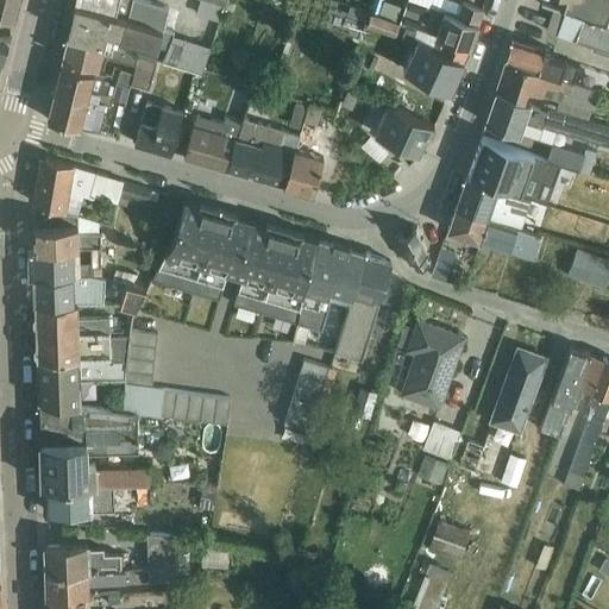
[(0,0),(0,14),(13,19),(18,0),(0,0)]
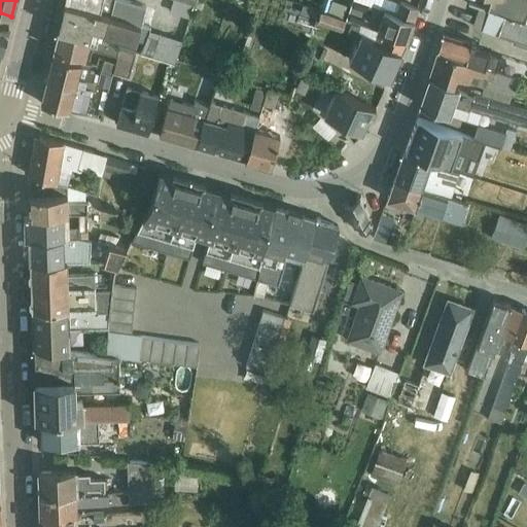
[(66,0),(65,3),(139,24),(144,7),(116,0),(66,0)]
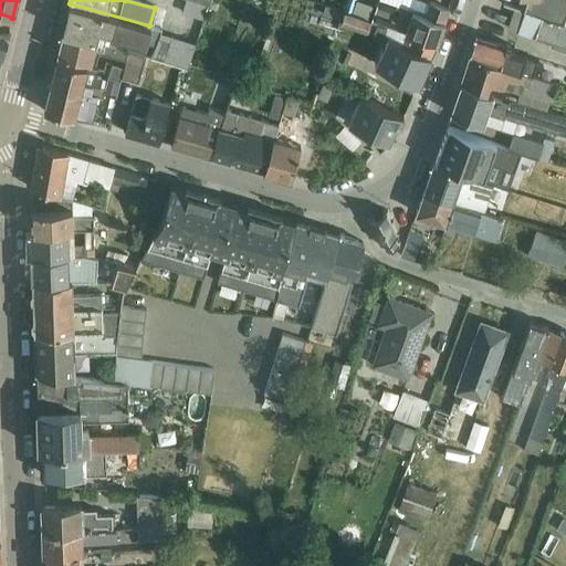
[(209,6),(192,0),(186,0),(182,13),(206,19),(209,6)]
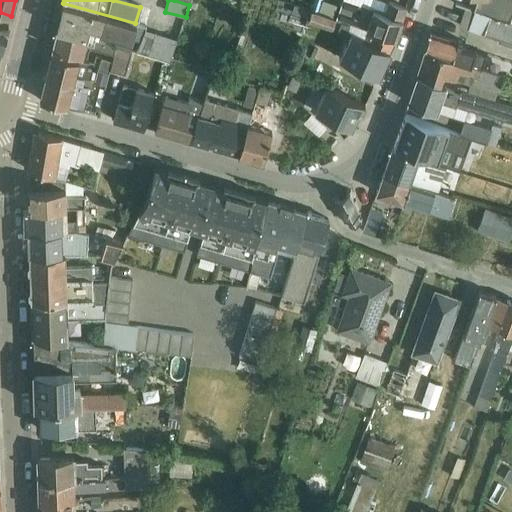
[(341,0),(336,17),(395,39),(406,8),(380,0),(341,0)]
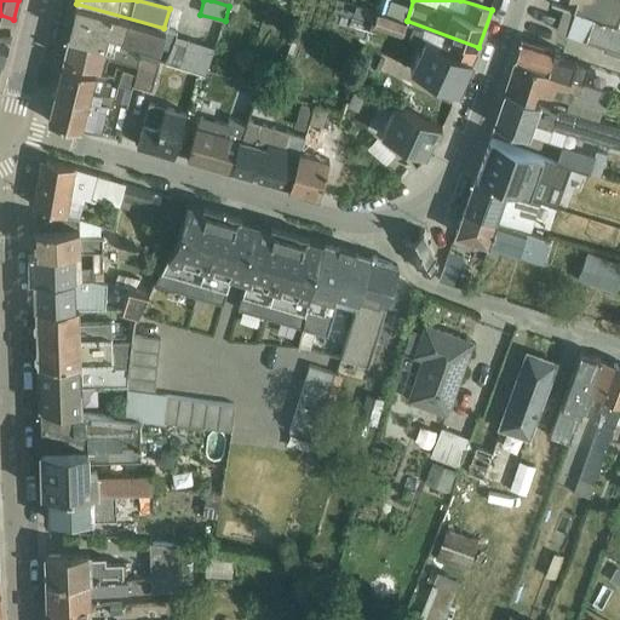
[(619,0),(574,0),(570,10),(586,15),(592,17),(616,26),(619,15),(619,0)]
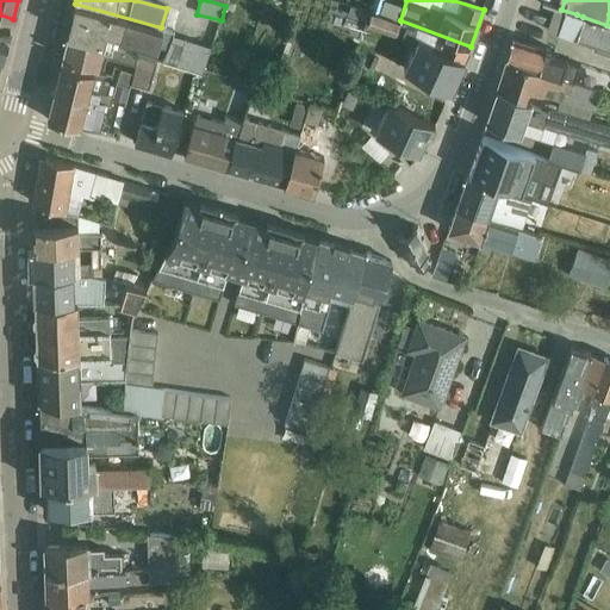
[(112,48),(117,50),(120,37),(168,49),(172,36),(173,31),(161,27),(75,4),(68,36),(98,44),(100,45),(112,48)]
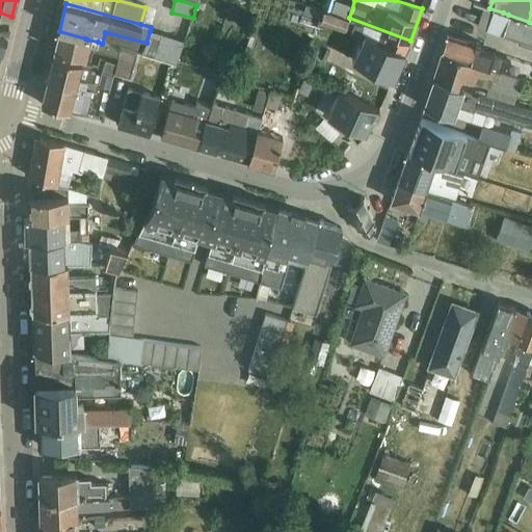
[(320,20),(322,11),(304,5),(302,14),(320,20)]
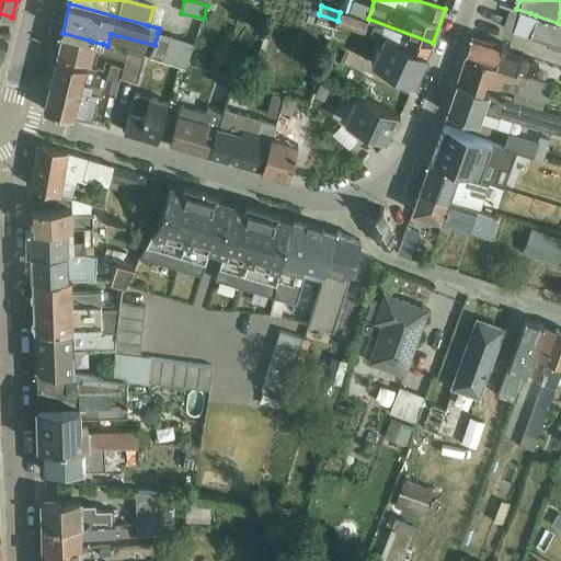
[(530,13),(516,9),(510,7),(503,27),(514,31),(529,36),(536,15),(530,13)]
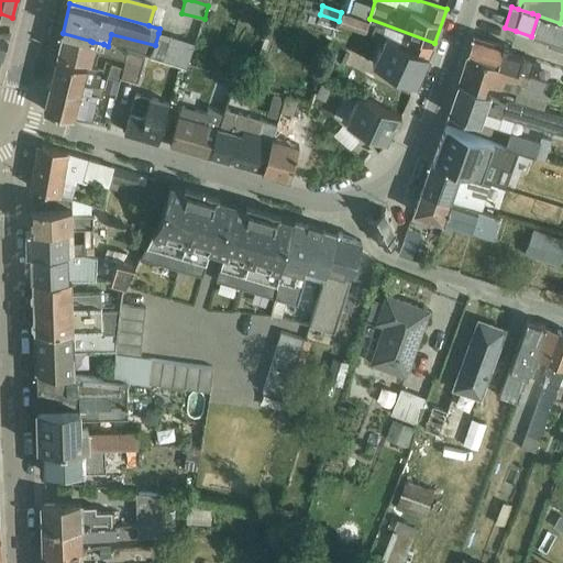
[(341,12),(339,21),(335,30),(350,35),(351,32),(365,36),(366,32),(383,39),(373,63),(416,83),(434,43),(370,19),(368,21),(341,12)]
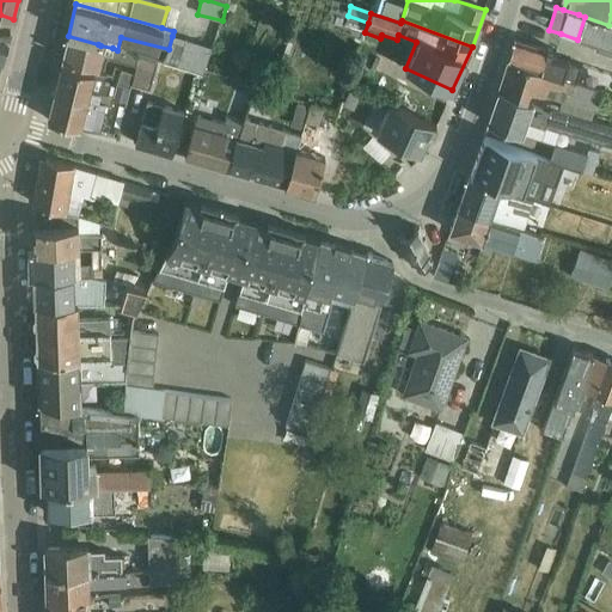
[(611,25),(609,25),(585,17),(577,40),(595,46),(594,50),(611,56),(611,55),(611,25)]
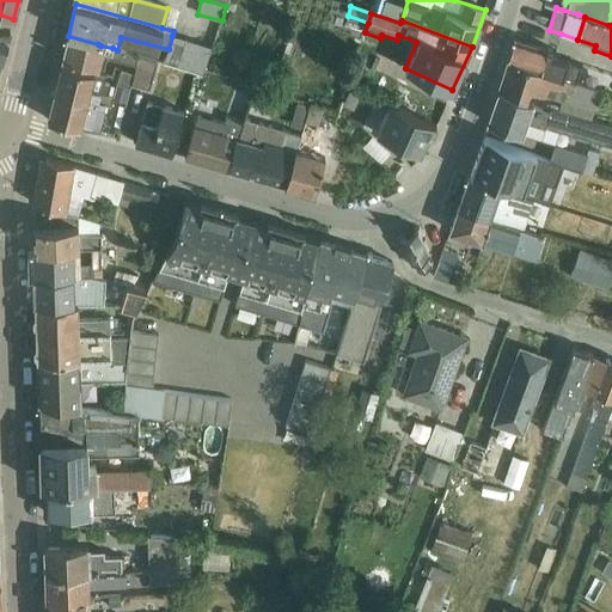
[(0,56),(4,57),(10,34),(0,30),(0,56)]
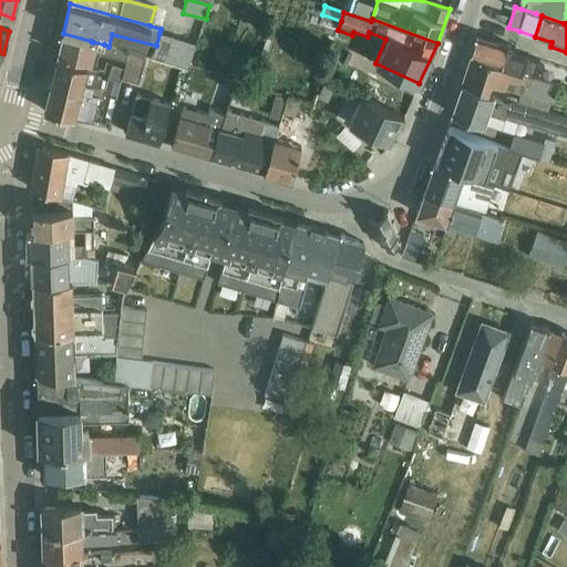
[(91,41),(63,33),(58,54),(95,64),(99,53),(125,60),(129,51),(109,47),(104,44),(93,42),(91,41)]
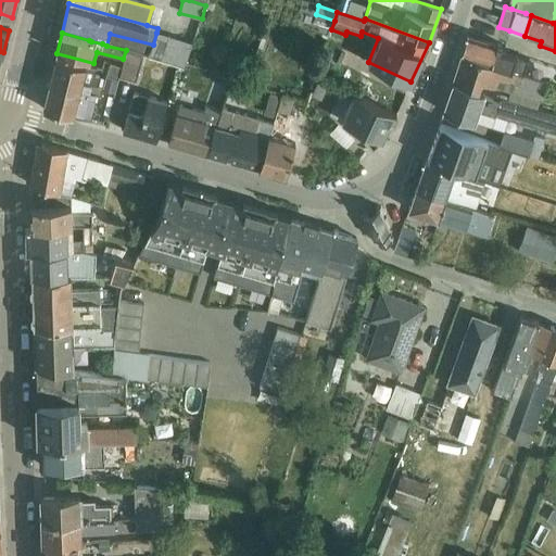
[(156,33),(153,45),(150,57),(161,60),(176,63),(185,66),(191,42),(168,36),(156,33)]
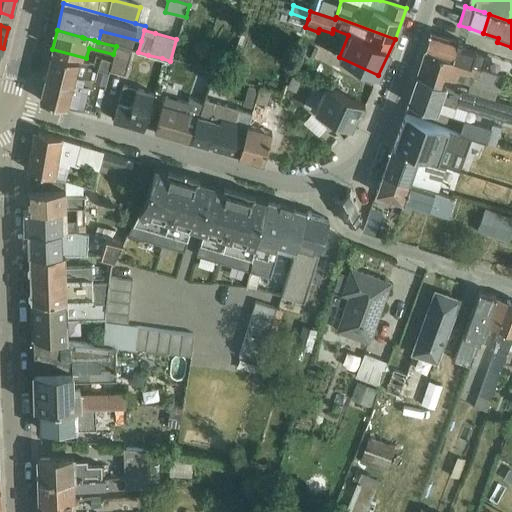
[(425,49),(481,68),(486,53),(472,49),(463,46),(464,42),(431,31),(425,49)]
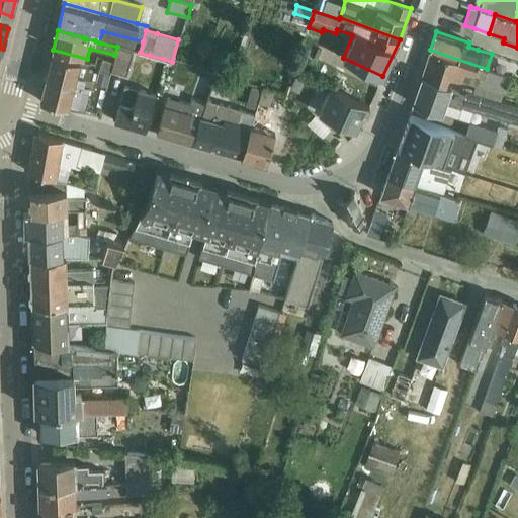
[(112,62),(110,71),(126,75),(133,51),(117,47),(114,55),(112,62)]
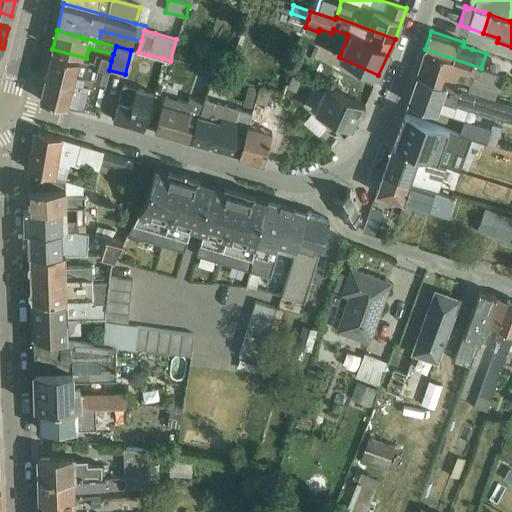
[(417,75),(493,99),(501,75),(484,69),(481,68),(425,49),(417,75)]
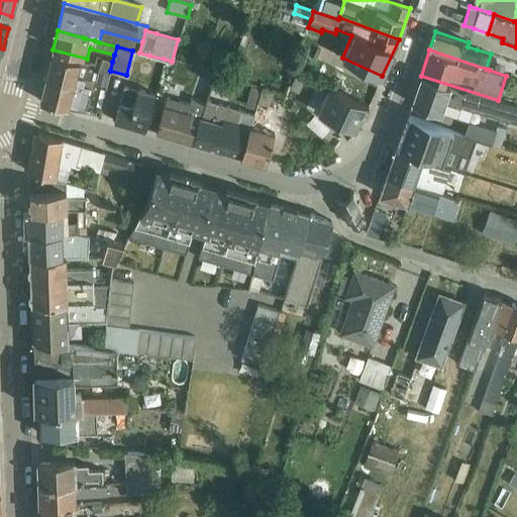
[(95,81),(97,73),(87,71),(89,65),(52,55),(46,75),(74,82),(76,76),(95,81)]
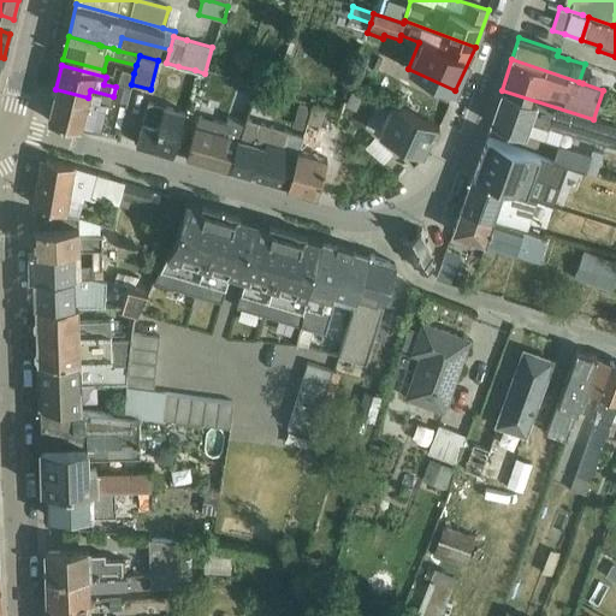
[(252,67),(247,80),(265,86),(268,73),(252,67)]
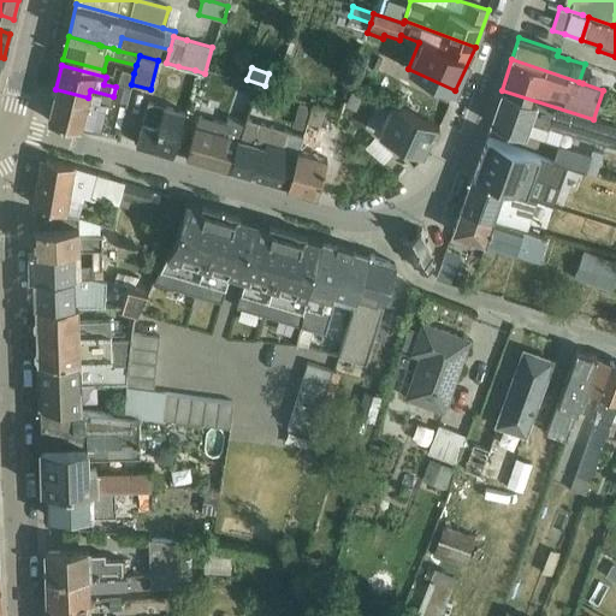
[(88,98),(55,89),(48,120),(57,123),(81,129),(118,140),(120,129),(101,124),(106,106),(111,107),(113,100),(126,102),(131,84),(134,73),(120,70),(116,87),(113,96),(90,90),(88,98)]
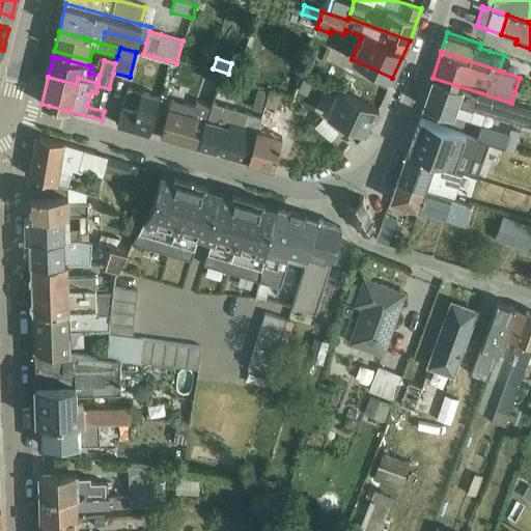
[(303,75),(296,90),(305,94),(312,79),(303,75)]
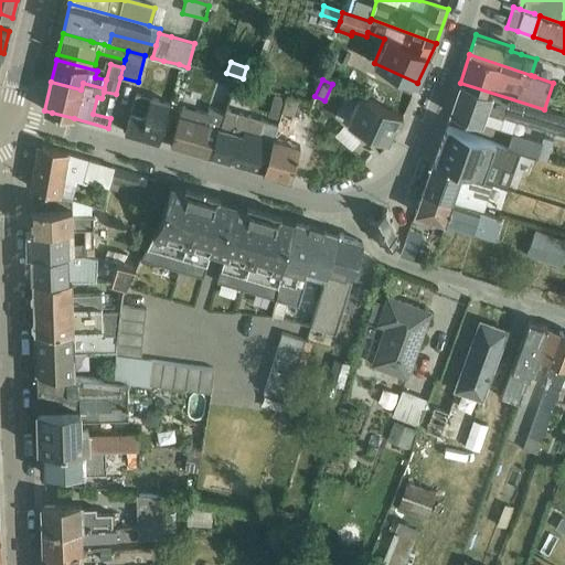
[(564,115),(544,109),(460,83),(449,112),(511,132),(515,119),(564,135),(564,115)]
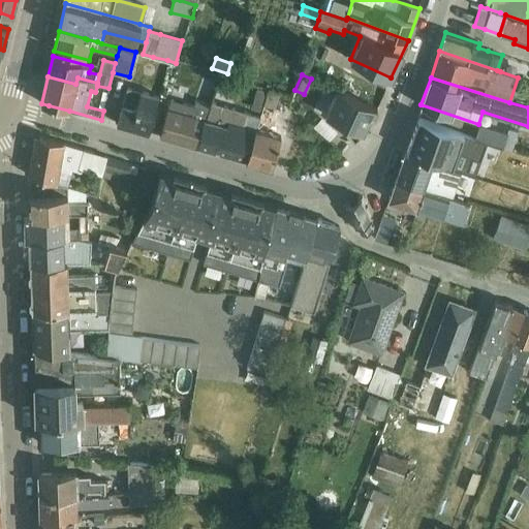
[(126,88),(117,124),(148,133),(158,96),(126,88)]
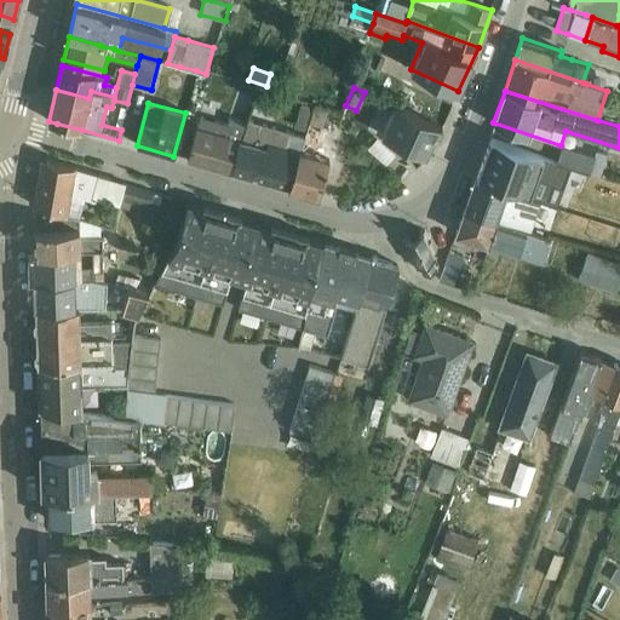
[(306,131),(313,107),(302,104),(294,127),(306,131)]
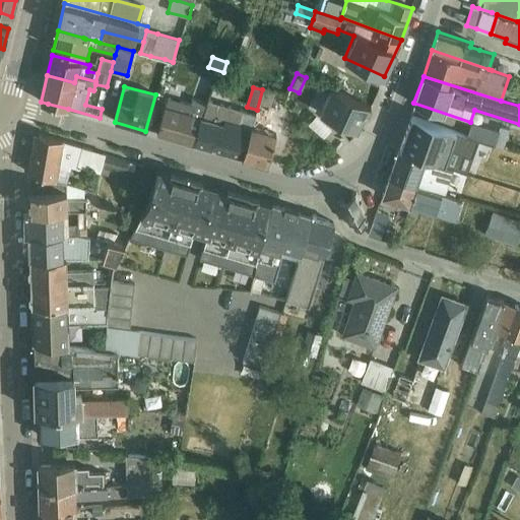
[(330,87),(319,113),(333,119),(331,123),(348,138),(356,130),(359,125),(365,113),(367,114),(371,107),(330,87)]
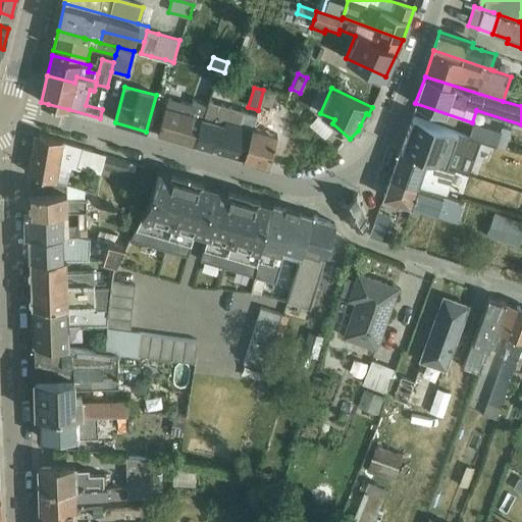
[(256,115),(244,159),(268,166),(277,135),(265,131),(276,92),(264,89),(263,90),(258,110),(256,115)]
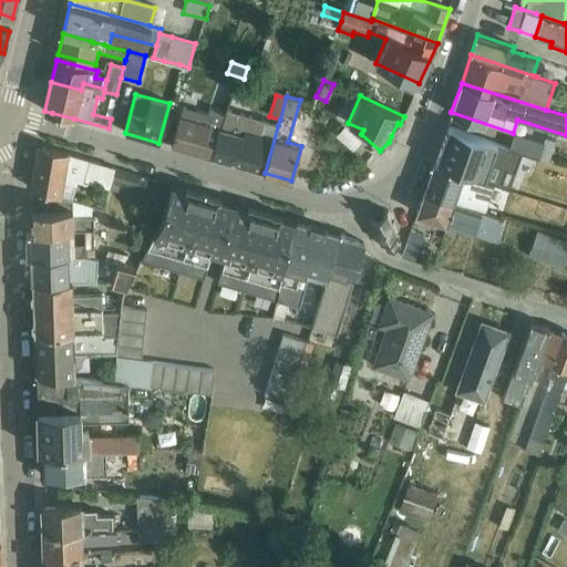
[(209,158),(225,110),(214,106),(213,109),(208,107),(207,113),(183,106),(172,147),(209,158)]
